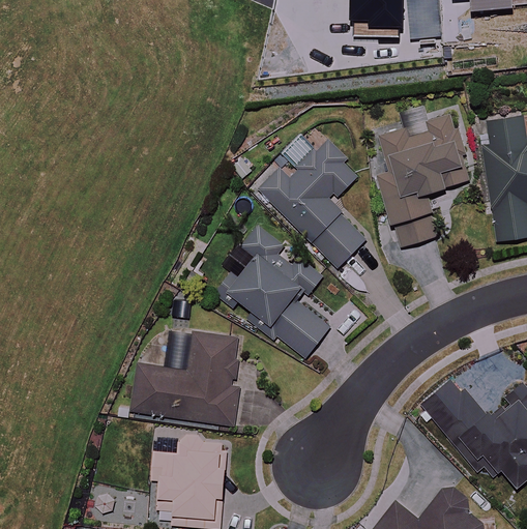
[(376,223),(385,255),(401,251),(400,246),(436,236),(422,193),(469,179),(450,114),(419,123),(414,107),(398,112),(403,129),(377,137),(387,172),(377,175),(389,218),(376,223)]
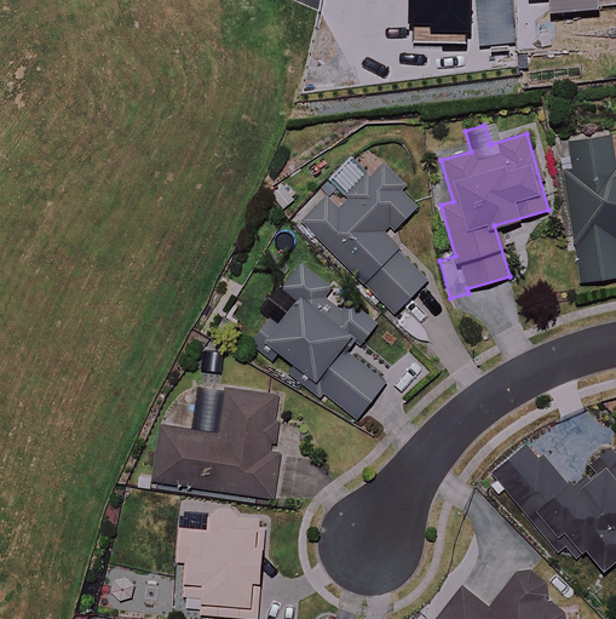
[(615,160),(612,136),(568,142),(569,155),(559,158),(579,281),(615,275),(615,160)]
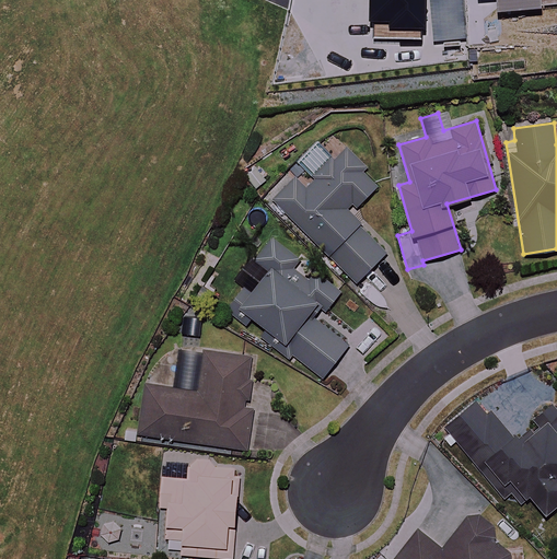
[(315,179),(303,186),(293,177),(271,199),(357,282),(387,251),(345,209),(376,191),(351,148),(310,171),(315,179)]
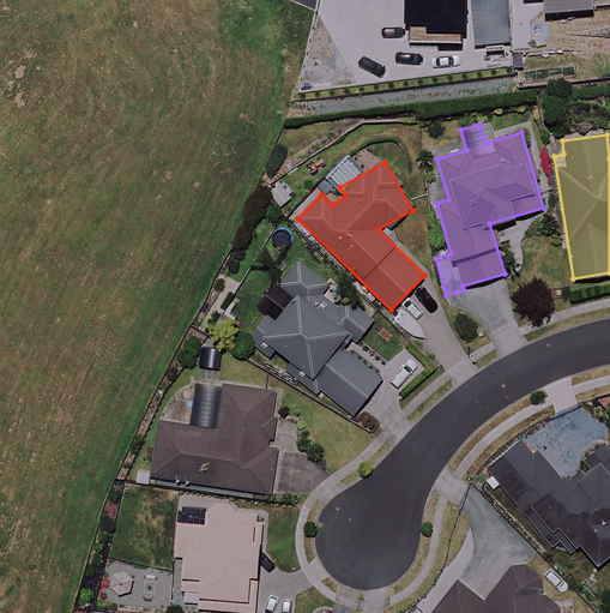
[(380,376),(343,347),(350,338),(354,342),(373,318),(344,296),(334,308),(316,294),(325,283),(296,262),(275,289),(271,287),(258,304),(269,312),(247,341),(267,355),(272,348),(289,361),(284,370),(314,392),(318,388),(351,413),(380,376)]
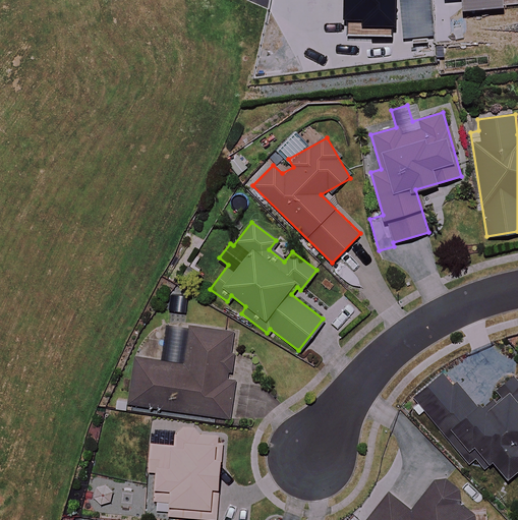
[(234,332),(172,324),(167,362),(134,357),(127,403),(229,416),(234,380),(227,379),(234,332)]
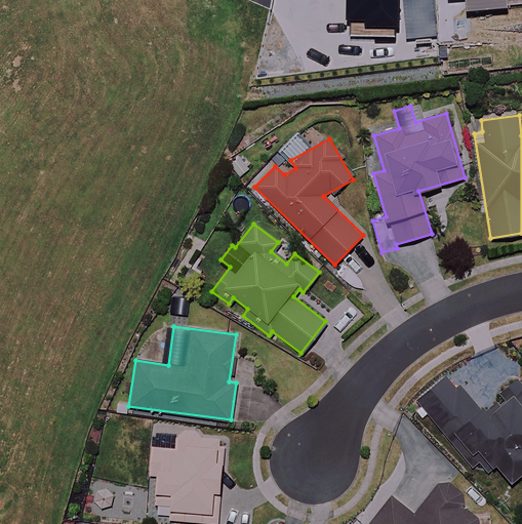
[(445,377),(417,398),(468,468),(477,460),(486,473),(493,467),(506,483),(521,471),(521,377),(519,374),(497,390),(504,399),(483,414),(460,384),(453,389),(445,377)]
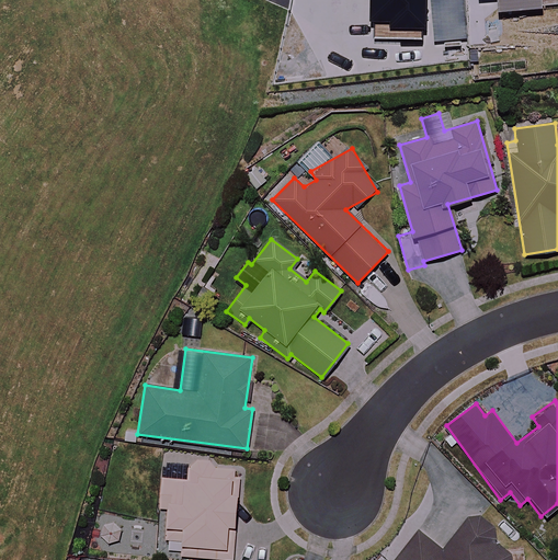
[(168,507),(164,549),(181,551),(180,556),(232,559),(240,469),(212,467),(212,460),(188,458),(186,478),(162,477),(159,506),(168,507)]
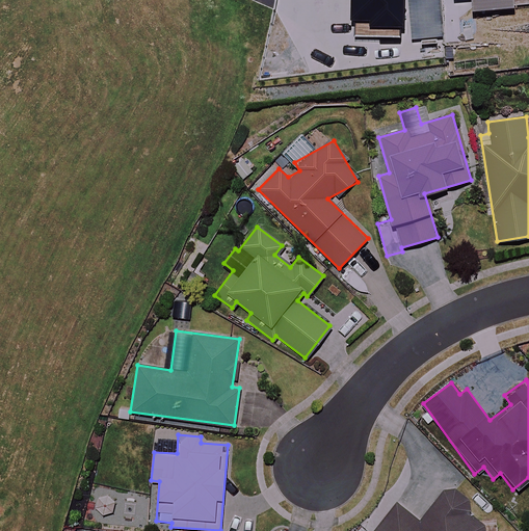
[(484,530),(492,522),(447,485),(418,521),(396,503),(372,530),(484,530)]
